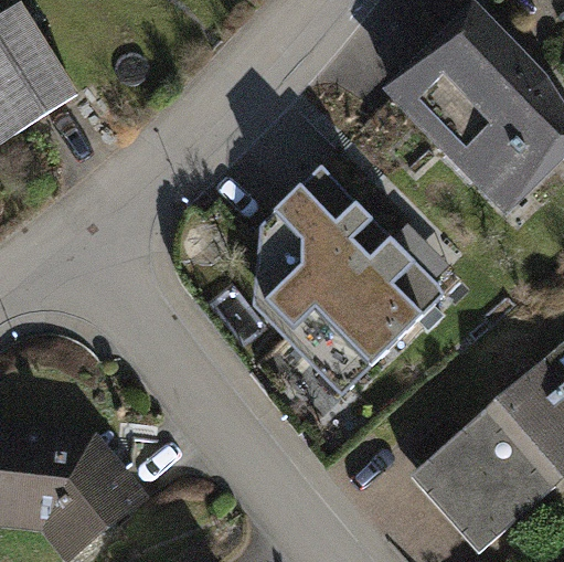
[(563,103),(474,16),(387,103),(509,222),(563,166),(563,103)]
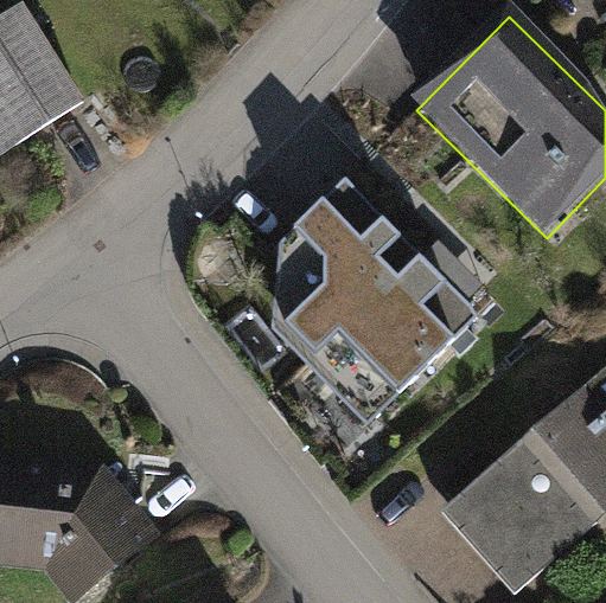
[(0,172),(87,120),(25,19),(0,33),(0,172)]
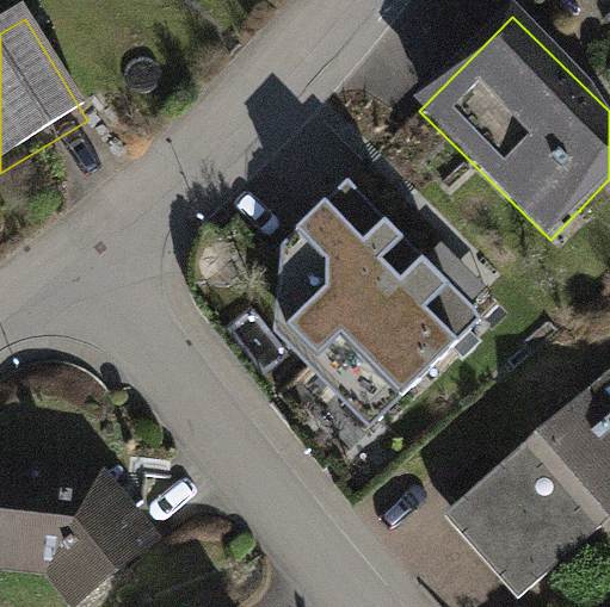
[(482,320),(350,179),(285,241),(276,324),(370,427),(482,320)]
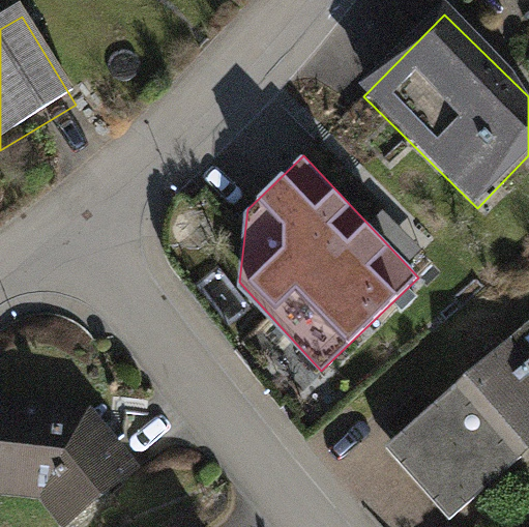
[(528,321),(381,444),(445,519),(528,446),(528,321)]
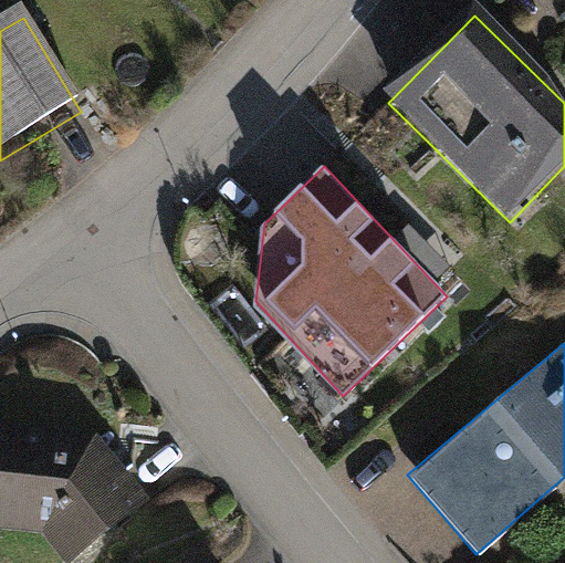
[(2,417),(0,427),(0,525),(40,530),(65,562),(149,497),(96,428),(2,417)]
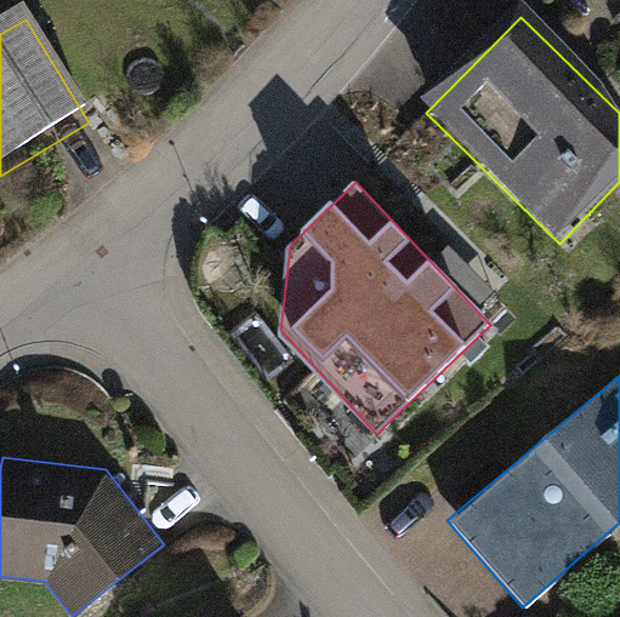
All buildings are outlined.
